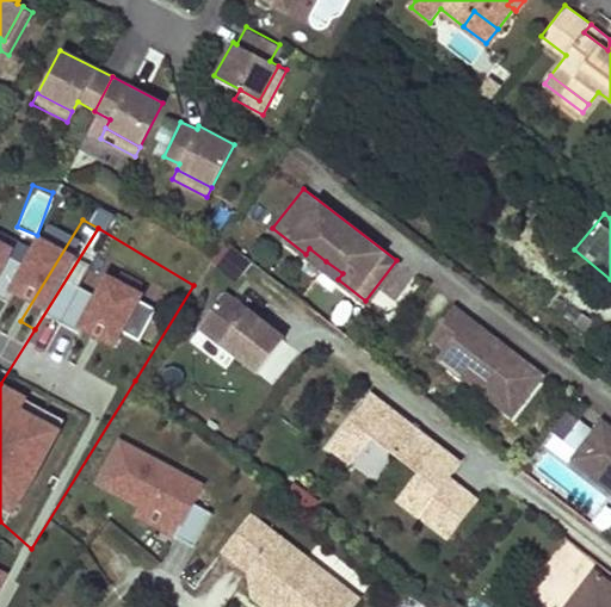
[(0,271),(11,248),(0,242),(0,271)]
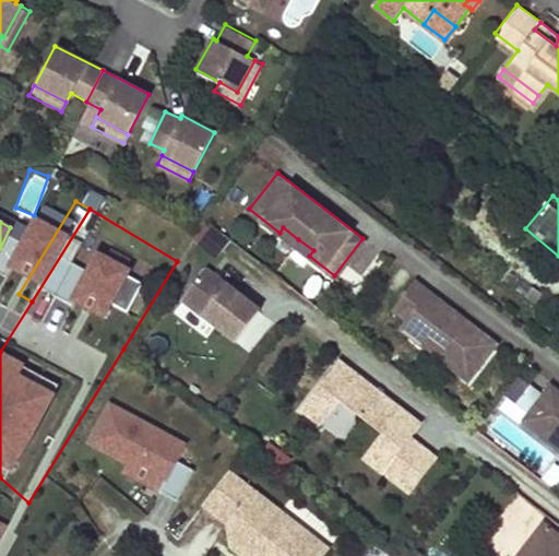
[(197,244),(216,256),(228,236),(209,225),(197,244)]
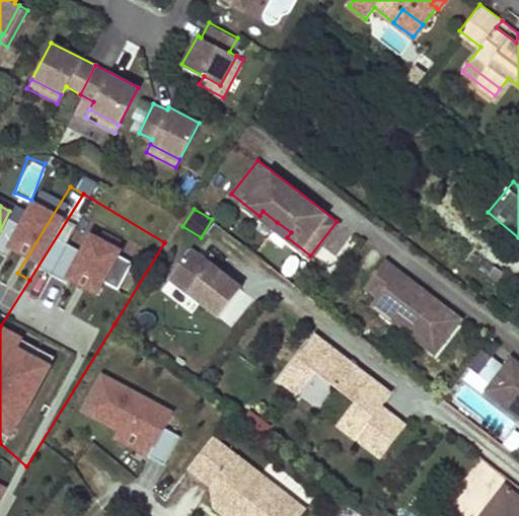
[(263,211),(260,216),(274,226),(277,222),(263,211)]
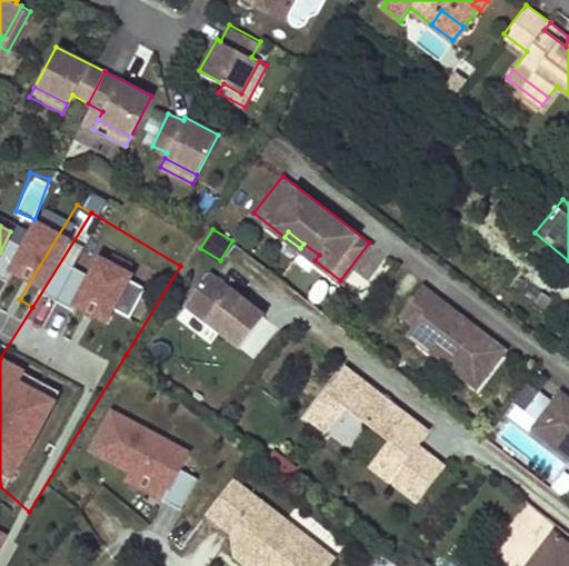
[(315,260),(319,255),(303,244),(300,248),(315,260)]
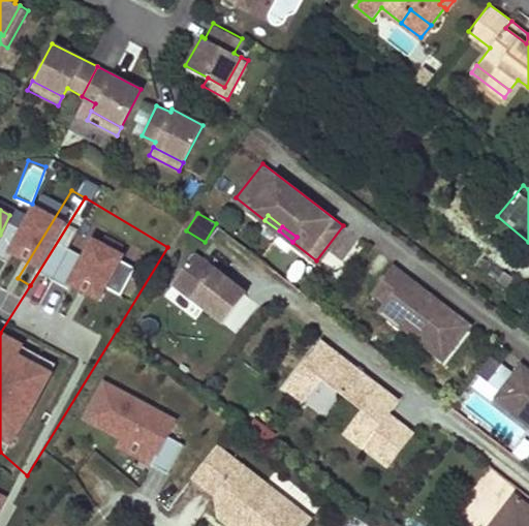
[(194,253),(172,281),(211,312),(234,283),(194,253)]
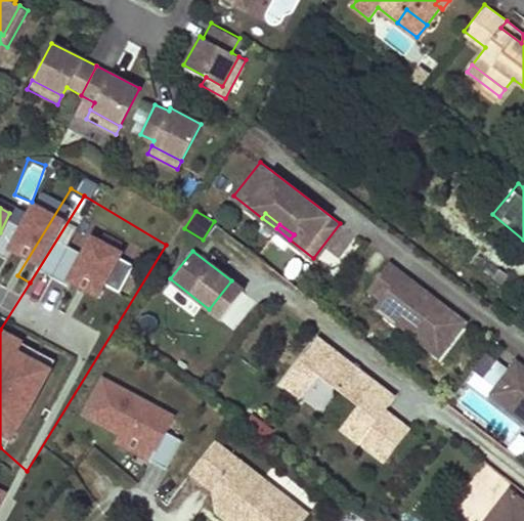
[(401,271),(389,261),(368,288),(382,297),(401,271)]
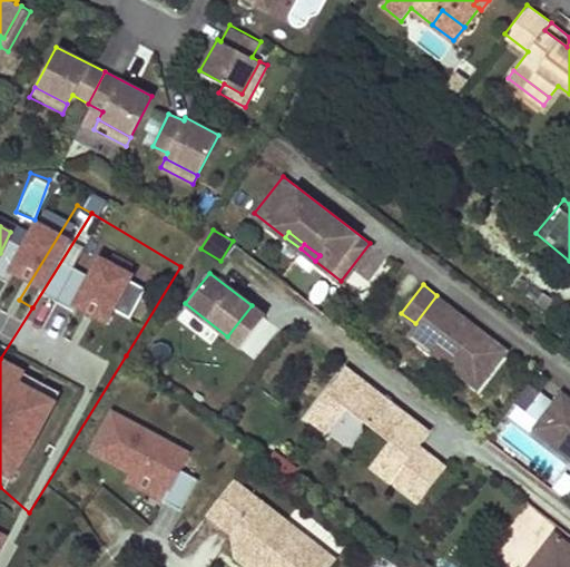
[(544,290),(538,299),(547,306),(554,297),(544,290)]
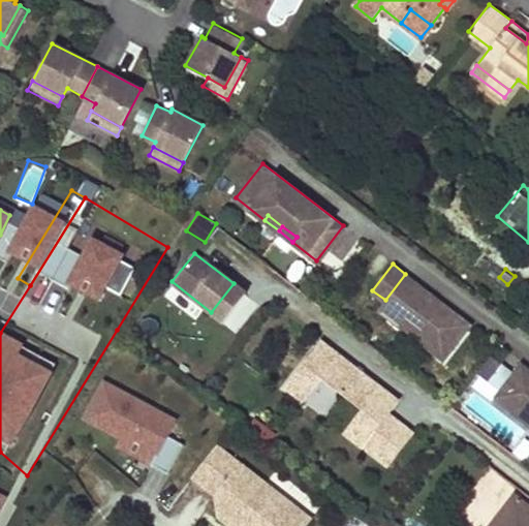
[(469,322),(405,274),(385,300),(379,308),(403,327),(406,321),(419,332),(416,337),(442,358),(469,322)]
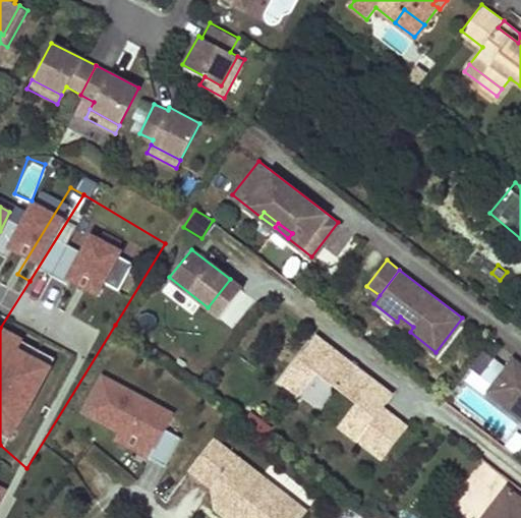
[(230,279),(208,307),(220,317),(242,288),(230,279)]
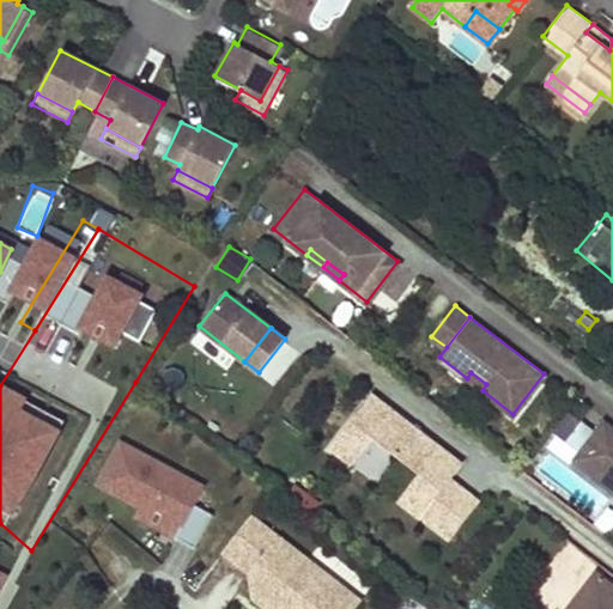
[(467,378),(483,390),(486,384),(471,372),(467,378)]
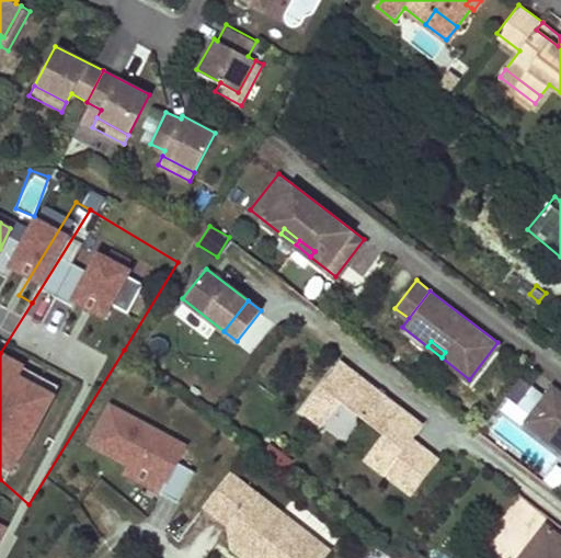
[(320,422),(339,398),(381,431),(364,455),(409,490),(436,456),(410,436),(421,422),(338,359),(300,407),(320,422)]
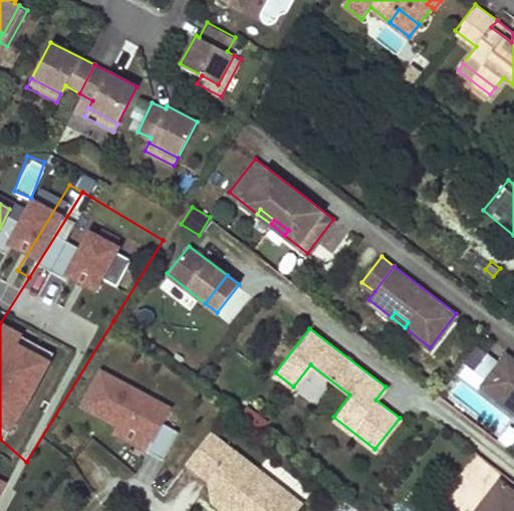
[(486,351),(477,343),(464,360),(474,368),(486,351)]
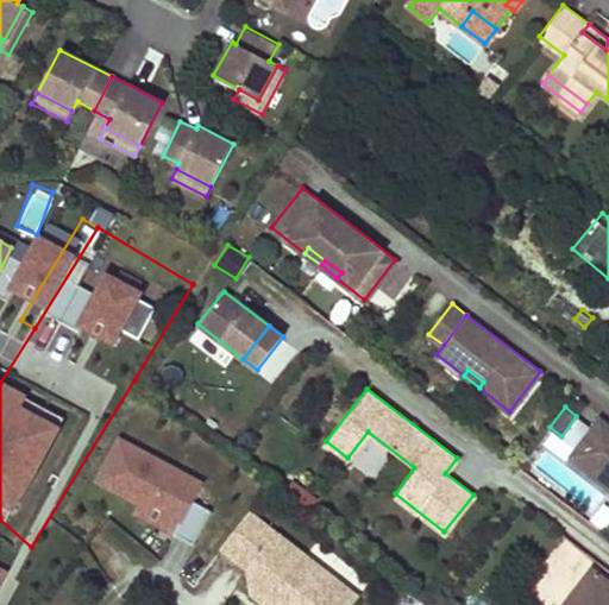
[(608,423),(600,417),(571,454),(589,467),(591,464),(608,477),(608,423)]
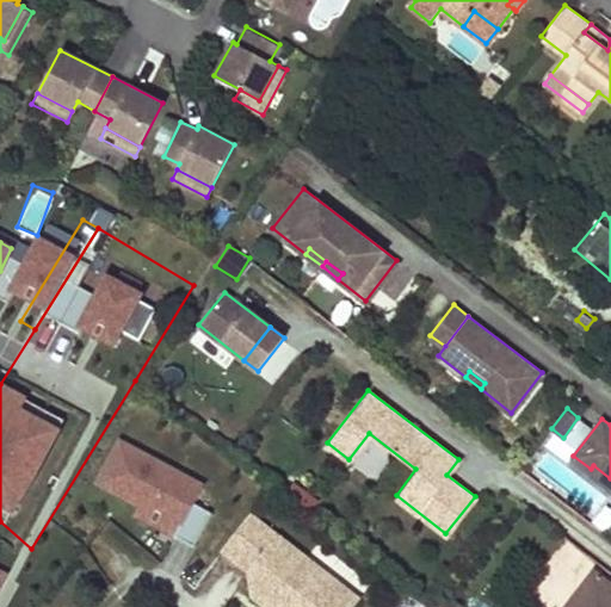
[(213,513),(193,502),(203,485),(117,435),(87,487),(192,547),(213,513)]
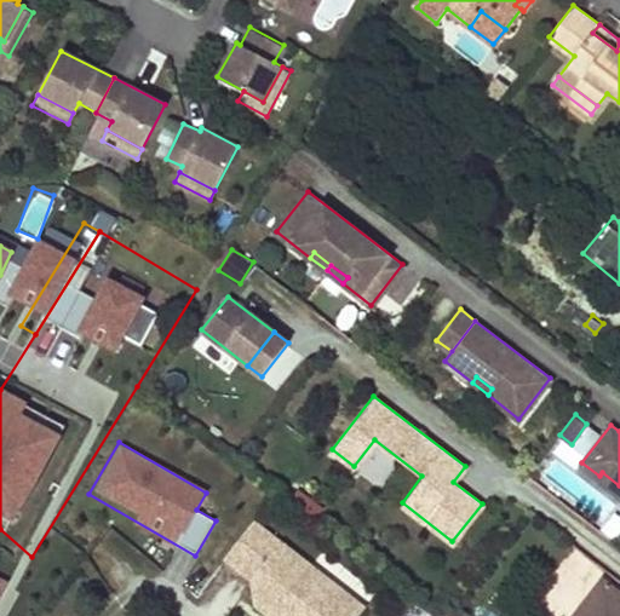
[(600,476),(619,491),(619,485),(602,472),(600,476)]
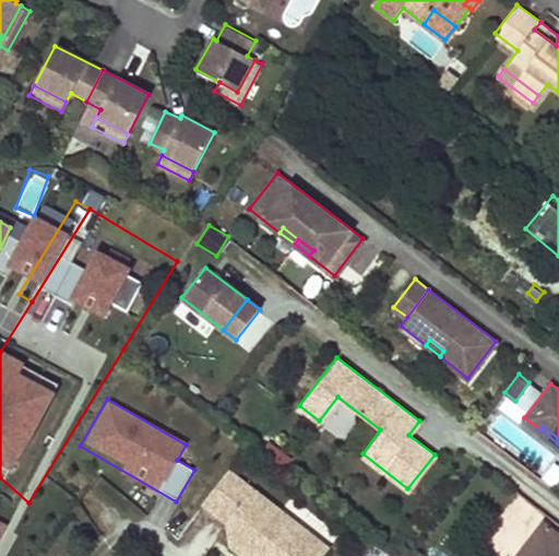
[(268,440),(259,454),(282,470),(292,457),(268,440)]
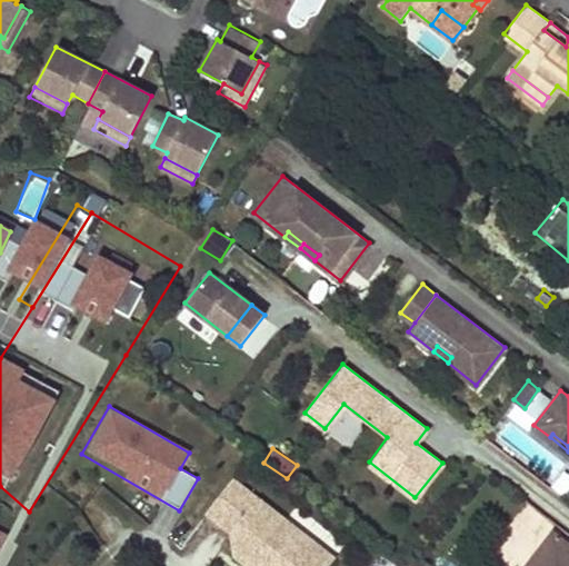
[(323,565),(332,555),(232,477),(207,510),(231,529),(235,554),(249,565),(253,559),(260,565),(323,565)]
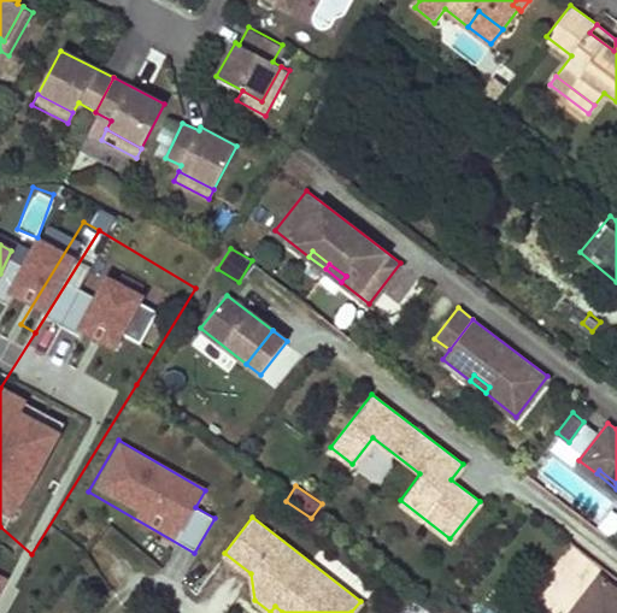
[(31,554),(0,526),(0,597),(35,556),(31,554)]
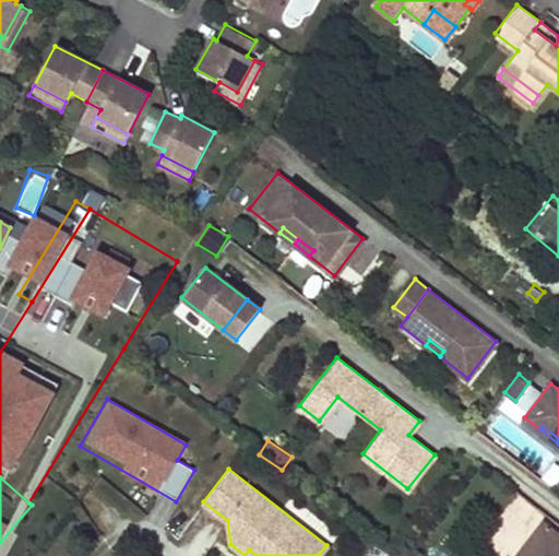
[(497,555),(511,555),(543,511),(515,492),(479,544),(497,555)]
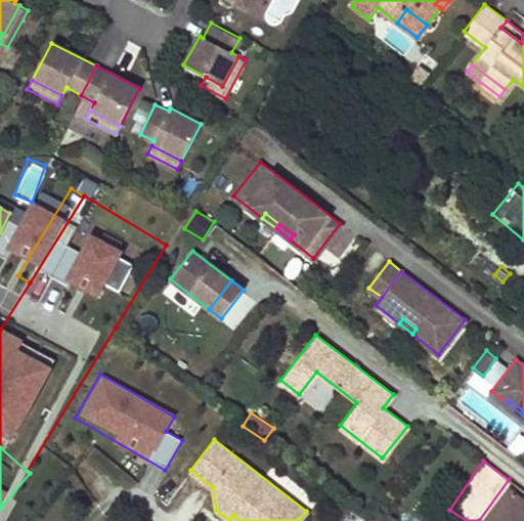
[(511,520),(523,505),(523,500),(510,488),(483,520),(511,520)]
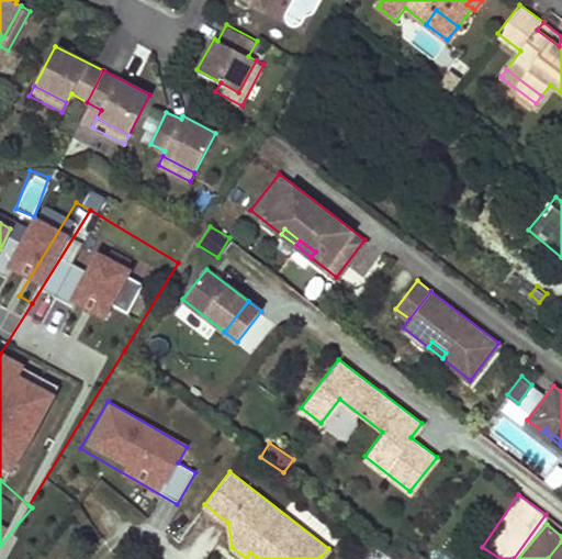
[(561,558),(561,541),(548,558),(561,558)]
